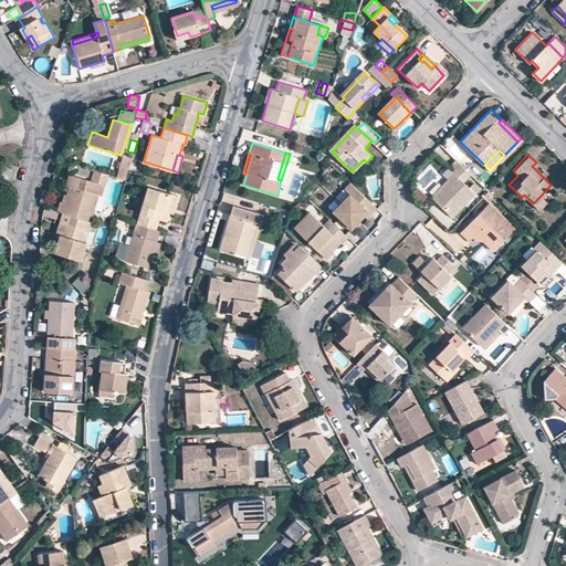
[(119,166),(129,168),(132,159),(123,157),(119,166)]
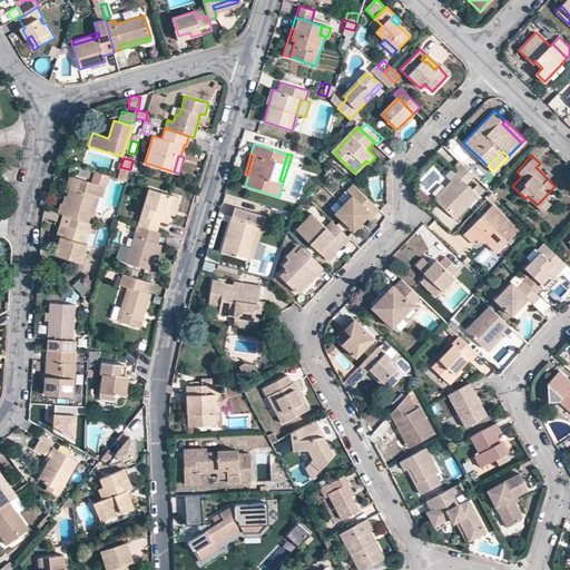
[(354,173),(357,176),(369,164),(366,160),(354,173)]
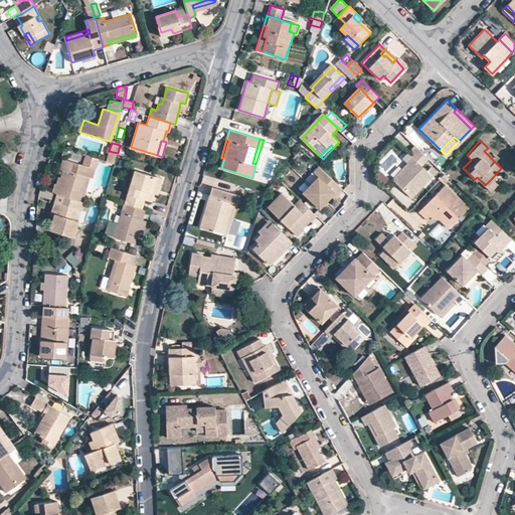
[(396,182),(413,198),(435,176),(424,167),(431,160),(415,145),(408,153),(413,158),(407,164),(410,167),(396,182)]
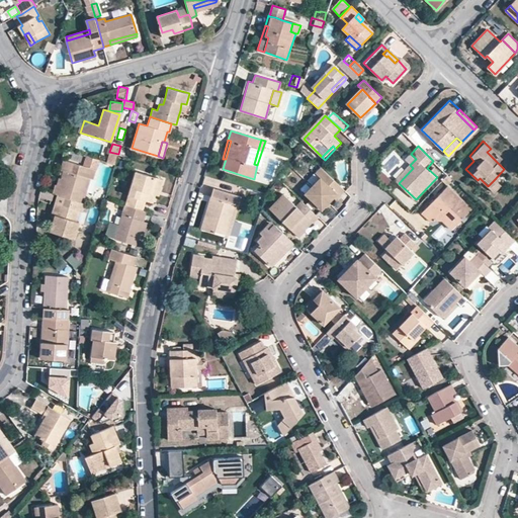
[(500,157),(491,149),(487,152),(496,161),(500,157)]
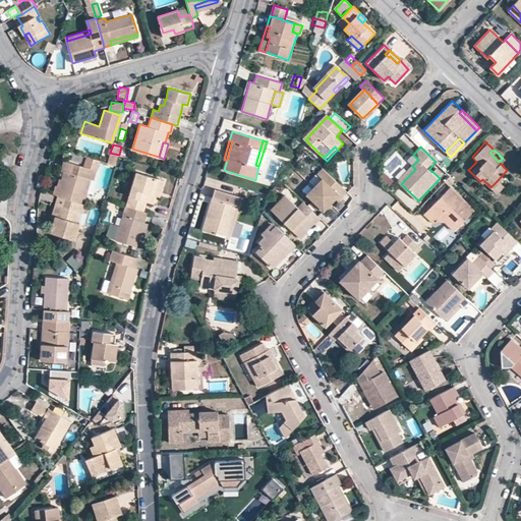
[(3,153),(0,161),(10,165),(13,157),(3,153)]
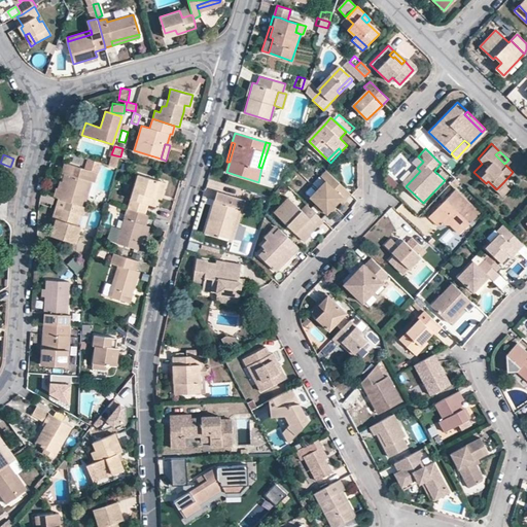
[(109,165),(117,167),(120,156),(111,154),(109,165)]
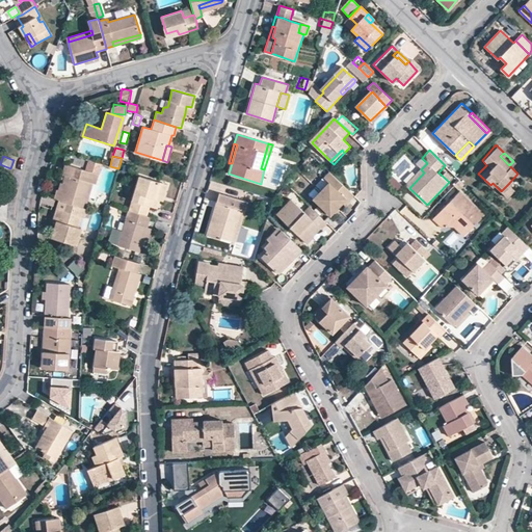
[(85,208),(96,170),(100,173),(102,164),(87,160),(85,168),(64,162),(62,174),(65,175),(60,190),(56,189),(54,198),(59,201),(67,203),(85,208)]
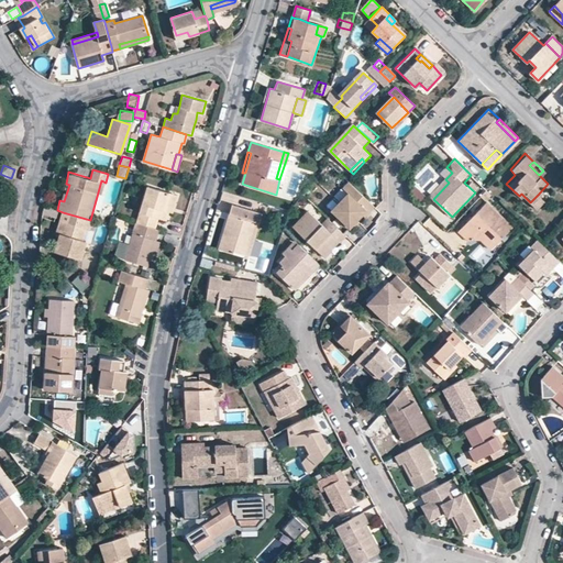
[(445,179),(431,196),(433,199),(449,183),(445,179)]
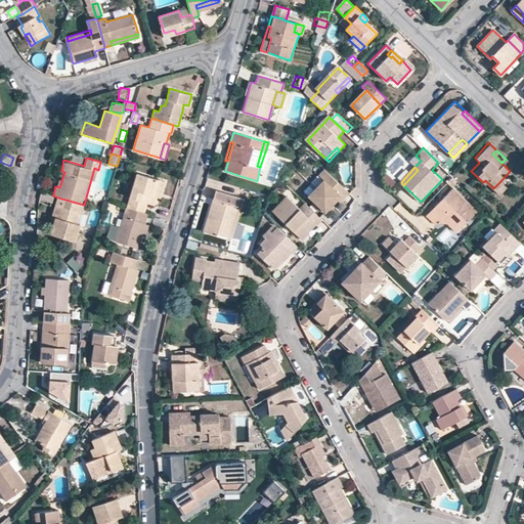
[(323,168),(317,174),(322,179),(307,193),(325,212),(329,209),(333,205),(340,197),(342,199),(348,192),(323,168)]
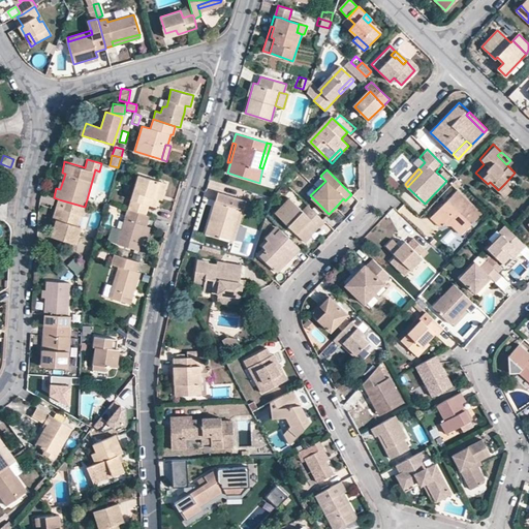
[(138,175),(128,209),(146,214),(149,204),(156,207),(158,198),(161,199),(166,183),(138,175)]
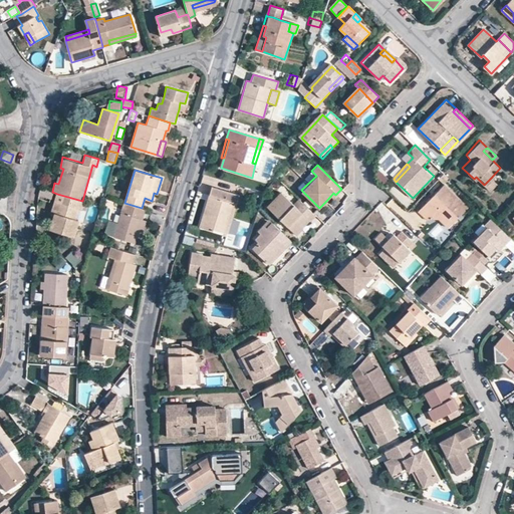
[(484,185),(489,189),(495,182),(491,178),(484,185)]
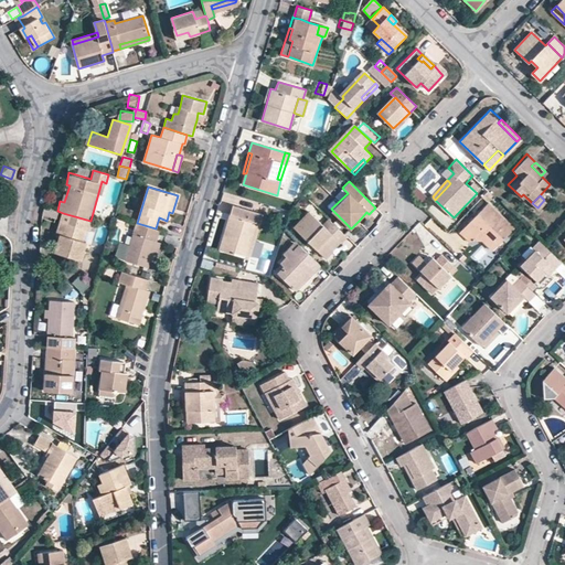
[(237,215),(240,208),(234,205),(231,213),(237,215)]
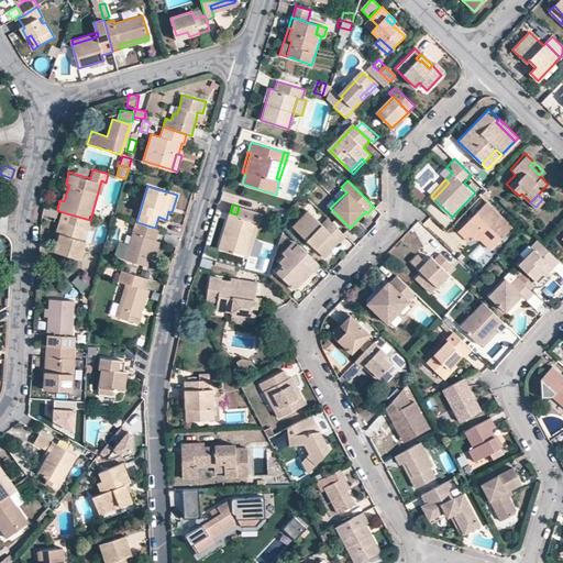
[(440,221),(444,224),(451,218),(438,205),(434,208),(444,217),(440,221)]
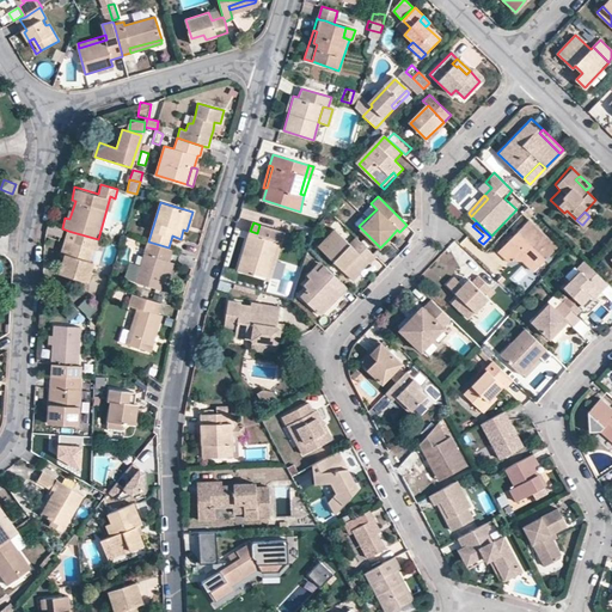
[(528,261),(538,270),(558,250),(531,222),(500,255),(510,264),(521,254),(528,261)]
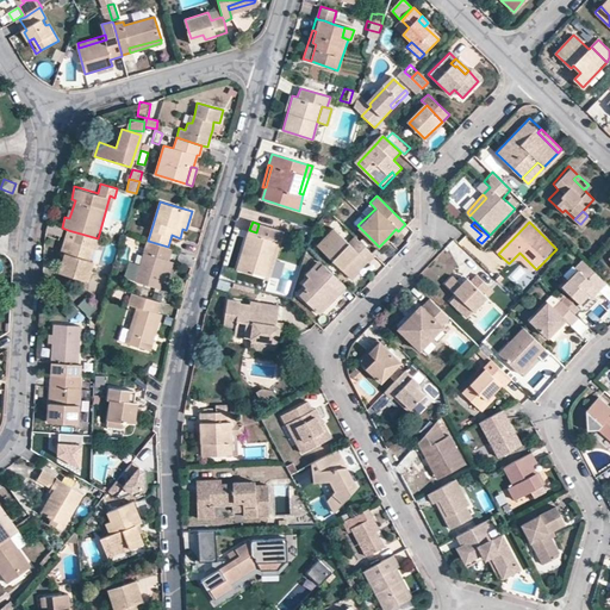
[(249,230),(237,269),(251,274),(253,272),(265,275),(277,238),(280,240),(282,231),(259,224),(256,232),(249,230)]
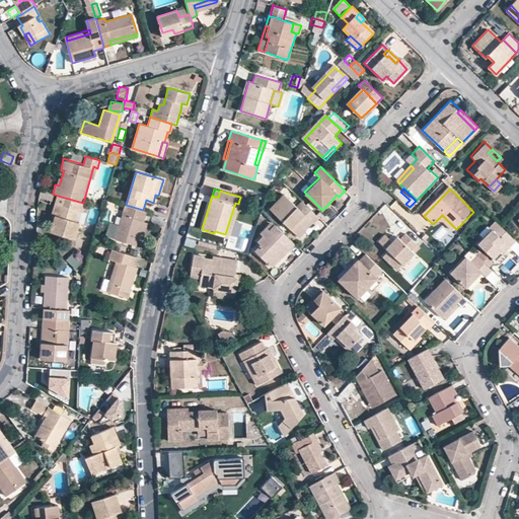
[(283,195),(270,208),(300,237),(305,230),(303,228),(309,221),(312,223),(318,217),(302,201),(296,207),(283,195)]
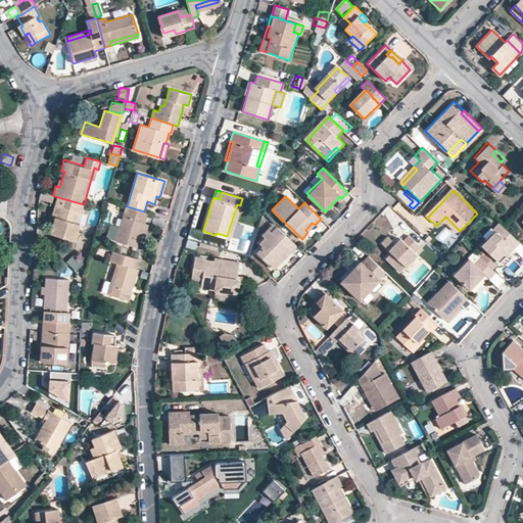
[(63,206),(65,199),(58,197),(55,204),(63,206)]
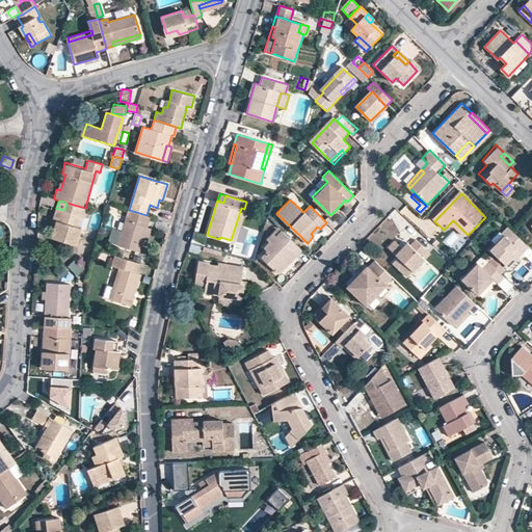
[(56,221),(52,237),(76,244),(78,236),(76,236),(81,213),(85,214),(86,208),(85,208),(67,203),(64,210),(56,208),(53,216),(57,217),(56,221)]
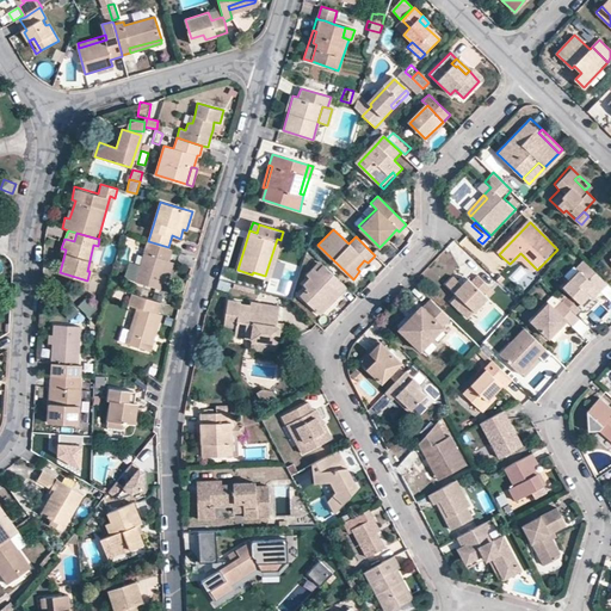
[(277,239),(265,276),(269,277),(281,240),(277,239)]
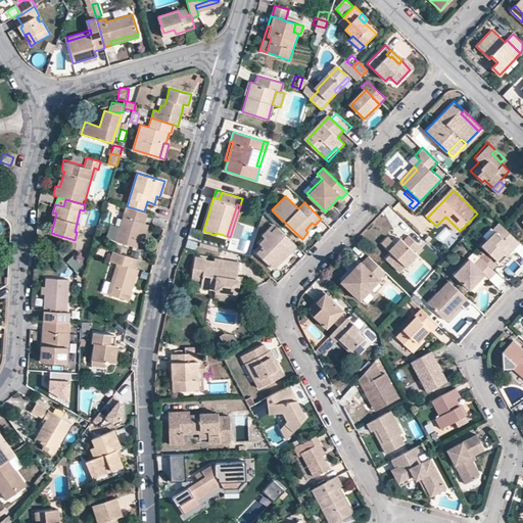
[(127,206),(116,240),(136,246),(146,212),(144,211),(127,206)]
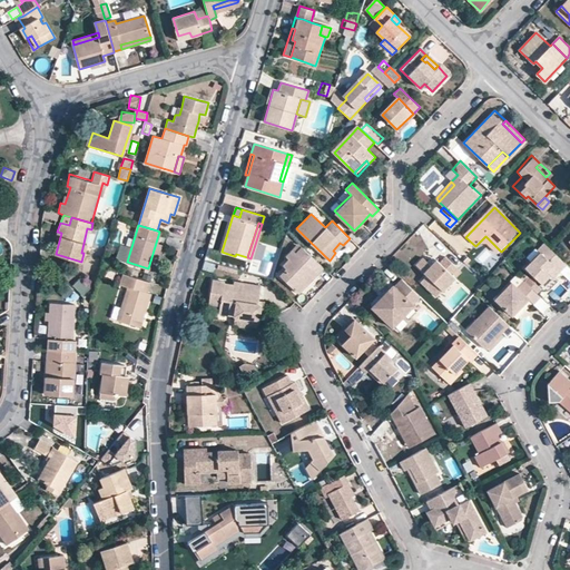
[(87,228),(81,253),(84,253),(91,229),(87,228)]
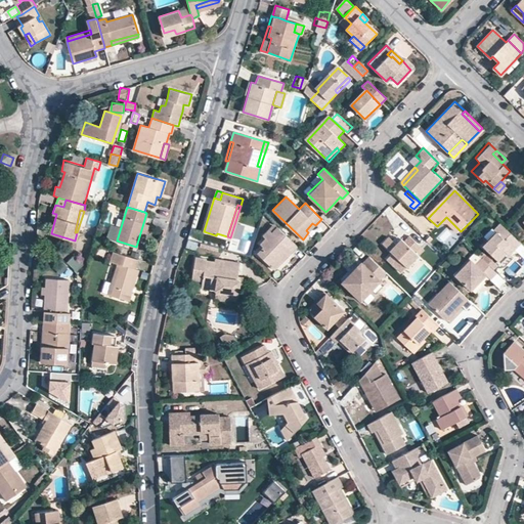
[(315,225),(312,223),(306,230),(308,232),(315,225)]
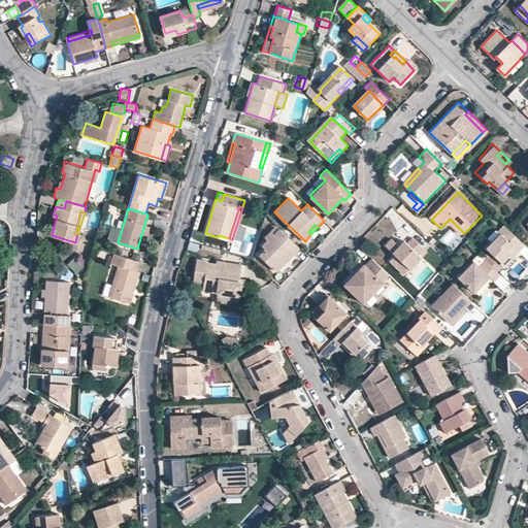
[(454,228),(462,235),(464,233),(456,225),(454,228)]
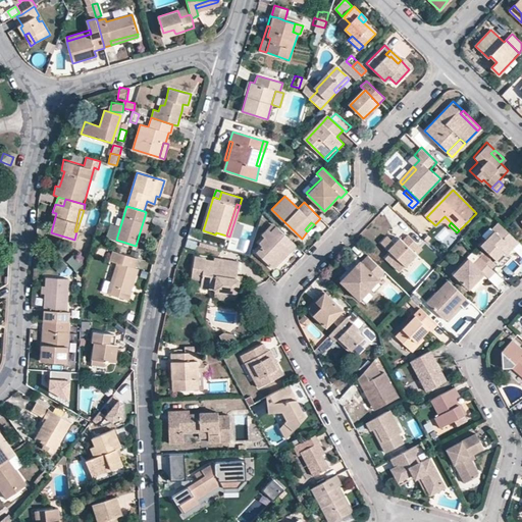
[(481,246),(496,259),(510,244),(513,247),(518,241),(504,227),(499,222),(492,228),(494,231),(481,246)]
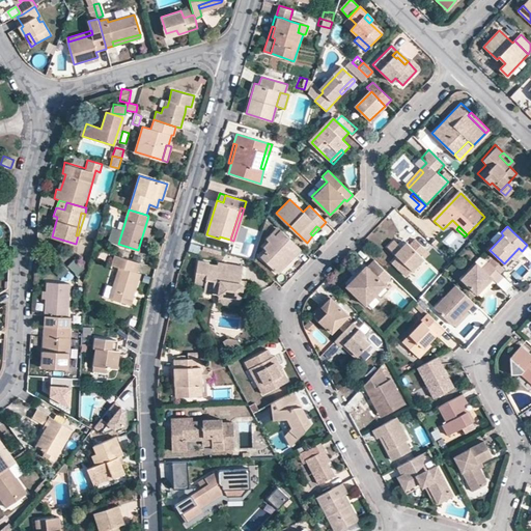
[(269,253),(262,259),(277,274),(285,266),(282,262),(285,259),(288,261),(301,249),(280,228),(268,242),(270,244),(264,250),(269,253)]
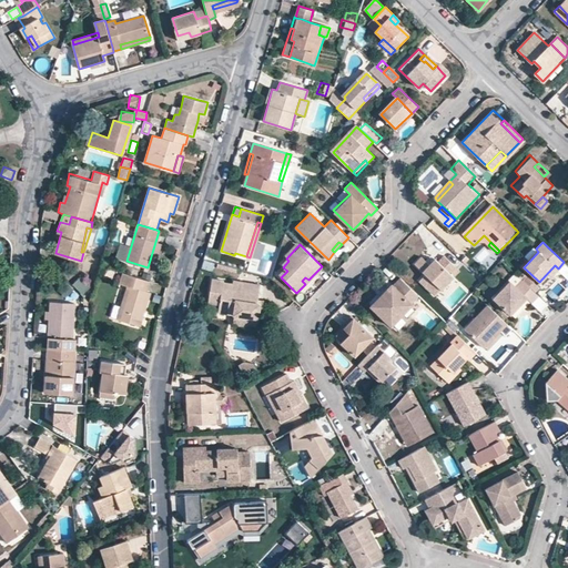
[(419,282),(434,296),(458,271),(443,255),(434,265),(430,269),(428,266),(421,259),(414,265),(425,275),(419,282)]
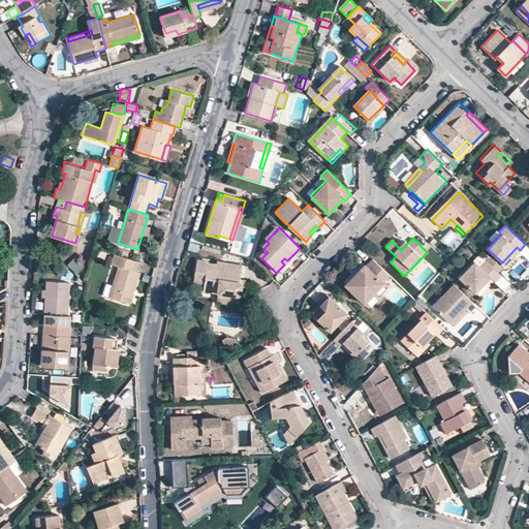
[(502,262),(504,266),(520,250),(517,247),(502,262)]
